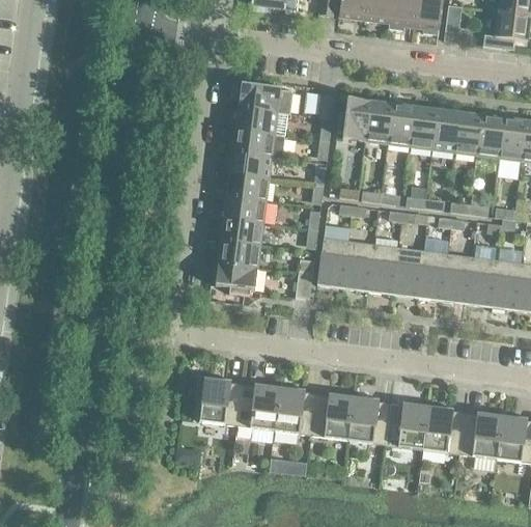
[(284,9),(285,0),(251,0),(250,4),(284,9)]
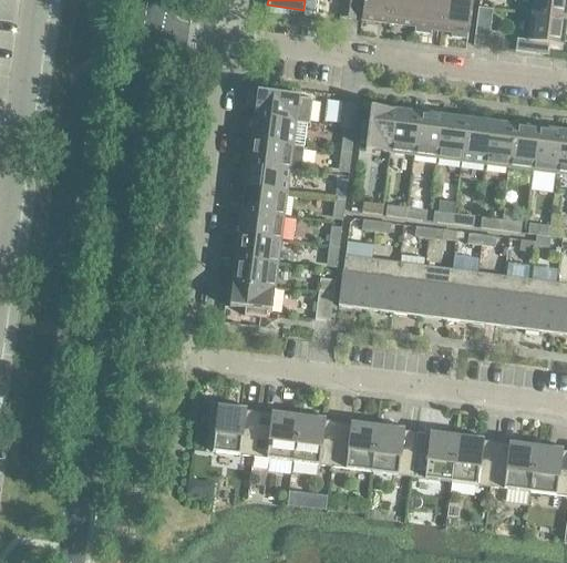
[(342,0),(341,14),(356,17),(357,0),(342,0)]
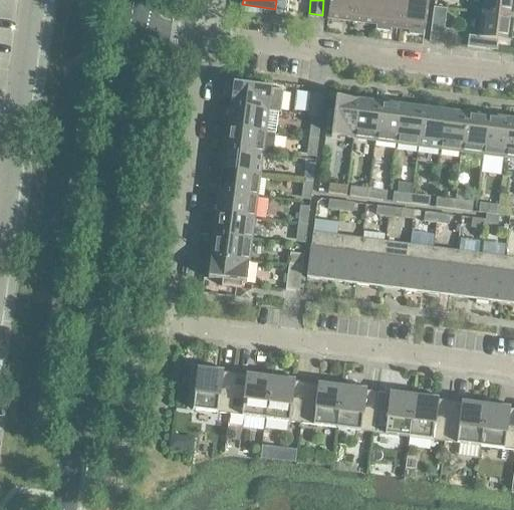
[(329,0),(327,15),(352,19),(354,0),(329,0)]
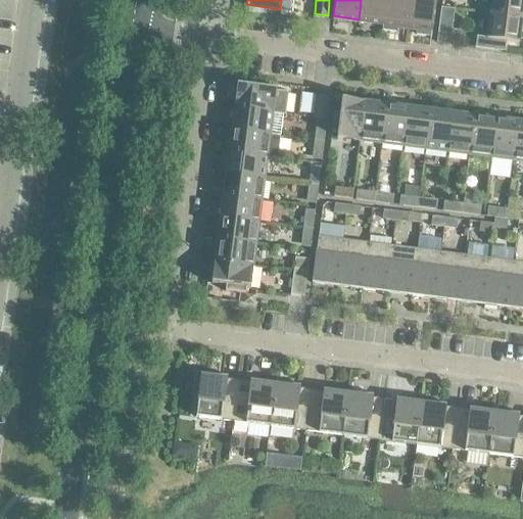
[(361,0),(359,19),(383,22),(385,0),(361,0)]
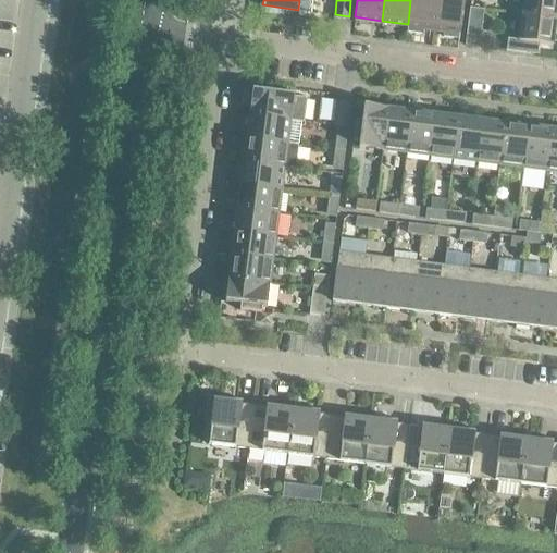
[(406,28),(422,31),(422,26),(433,27),(436,0),(410,0),(408,24),(407,24),(406,28)]
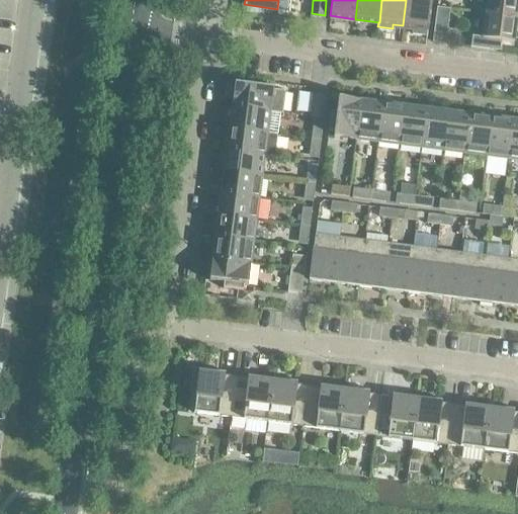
[(406,0),(403,25),(413,26),(413,31),(427,33),(432,0),(406,0)]
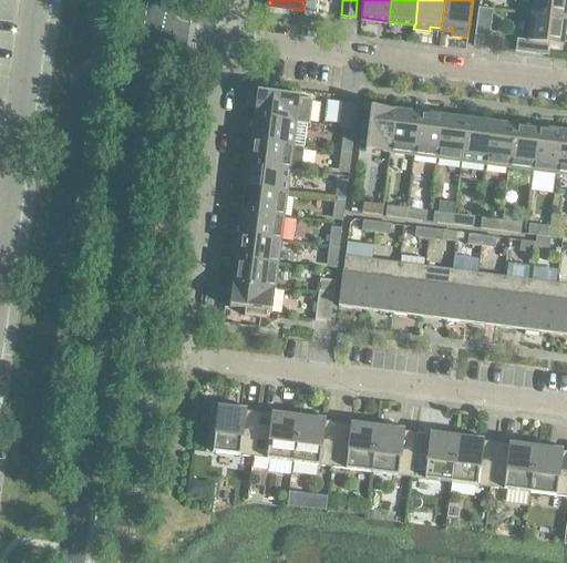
[(533,0),(532,11),(566,16),(566,7),(566,0),(533,0)]
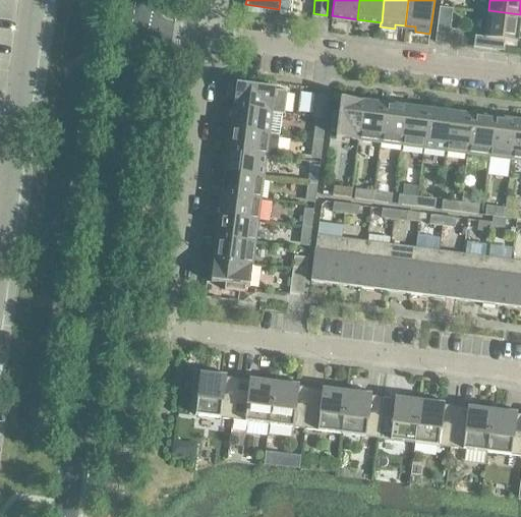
[(440,4),(437,29),(450,31),(453,6),(440,4)]
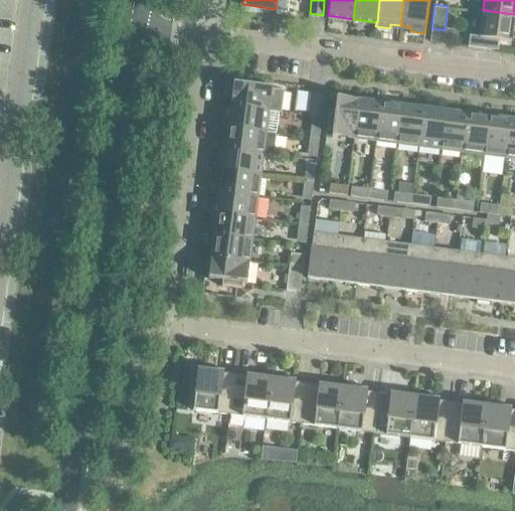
[(511,39),(514,14),(483,10),(480,33),(470,32),(469,43),(498,47),(499,37),(511,39)]
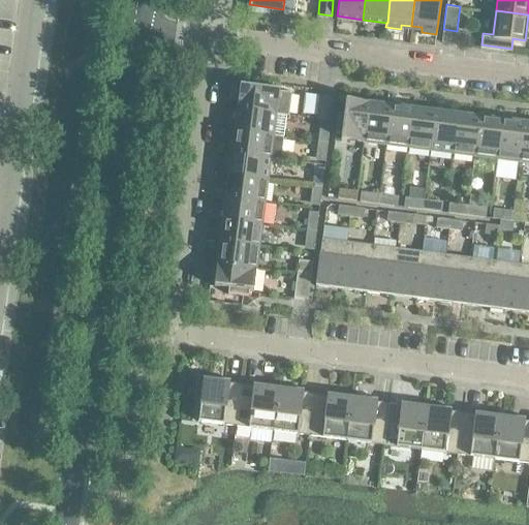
[(240,83),(237,106),(276,112),(288,113),(291,90),(275,88),(276,82),(245,79),(244,84),(240,83)]
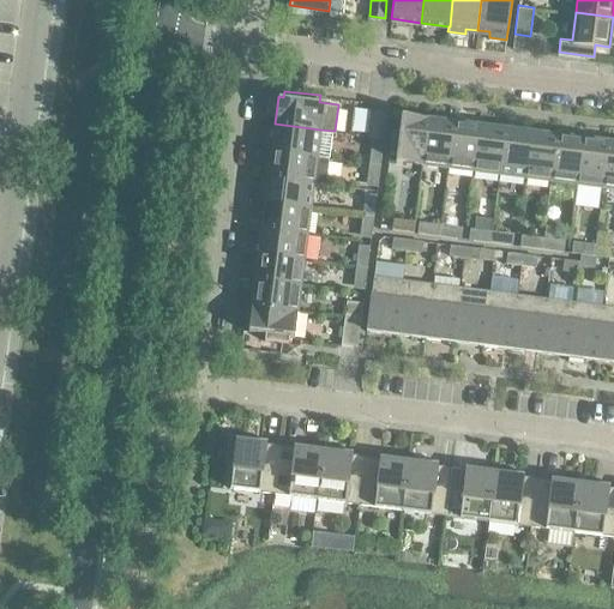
[(372,108),(368,134),(384,137),(387,110),(372,108)]
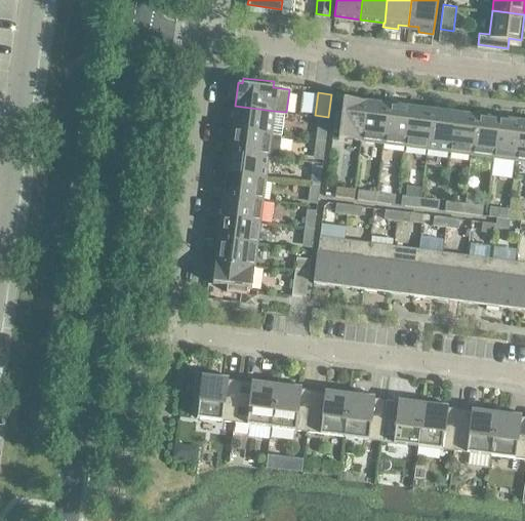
[(338,135),(361,138),(366,99),(344,96),(341,111),(336,111),(333,131),(338,131),(338,135)]
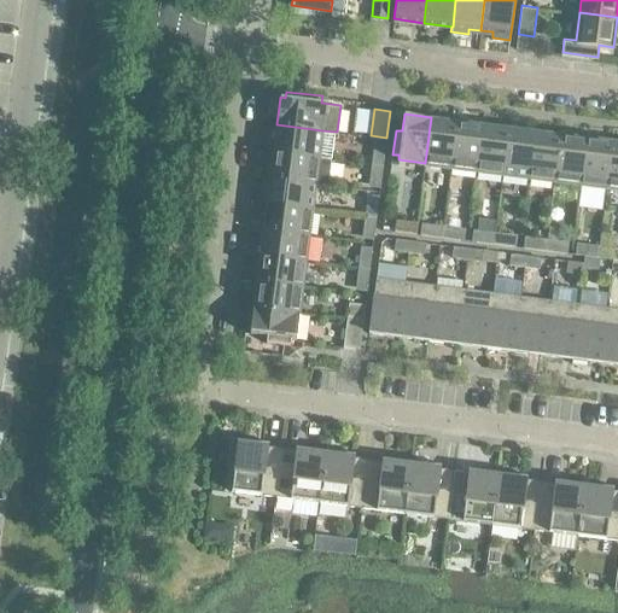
[(456,121),(431,117),(425,163),(452,167),(456,121)]
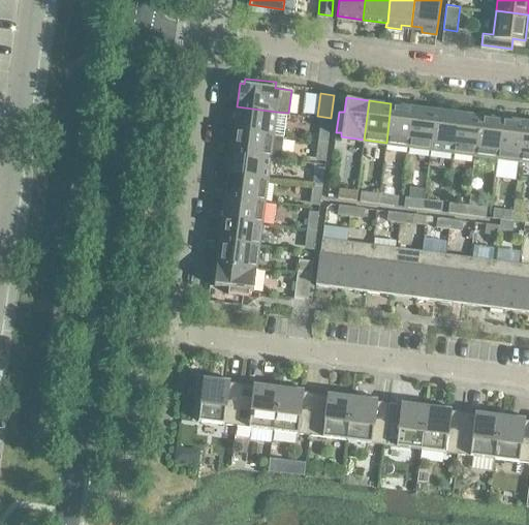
[(413,105),(391,103),(386,143),(408,146),(413,105)]
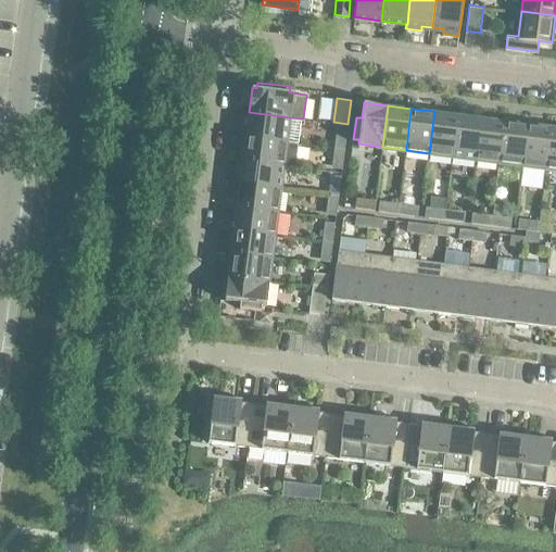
[(457,114),(434,111),(429,153),(452,155),(457,114)]
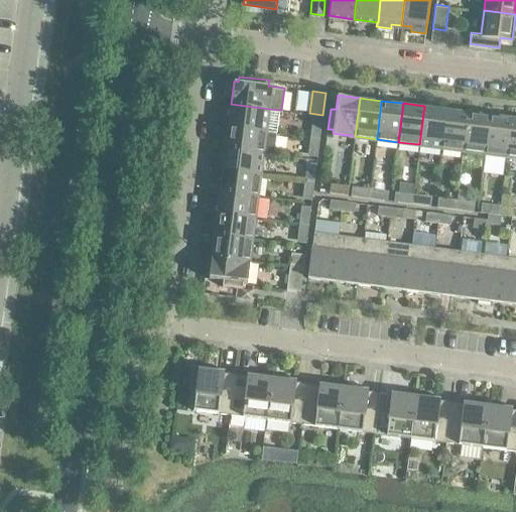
[(267,130),(269,109),(231,104),(228,125),(267,130)]
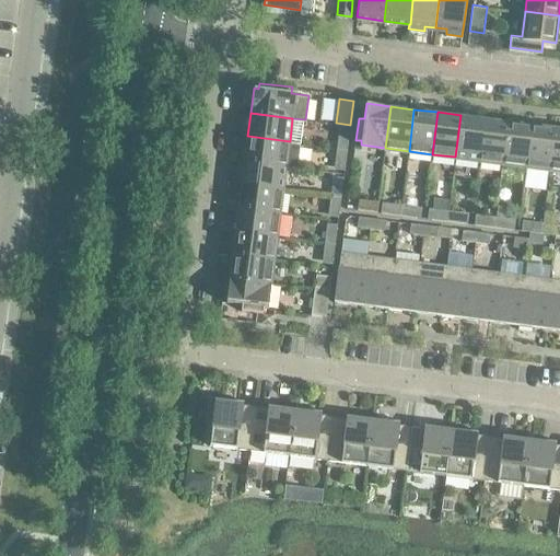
[(455,157),(479,160),(485,118),(461,115),(455,157)]
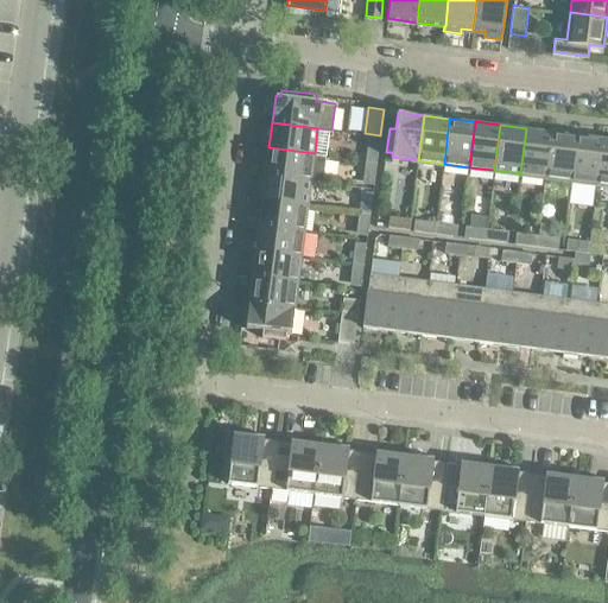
[(520,173),(545,177),(551,132),(526,128),(520,173)]
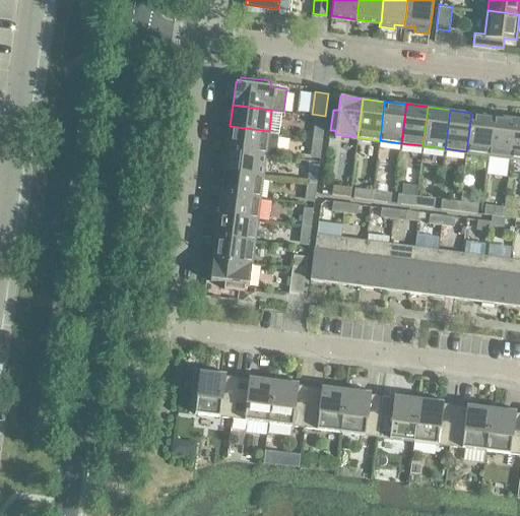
[(493,115),(471,113),(466,151),(489,153),(493,115)]
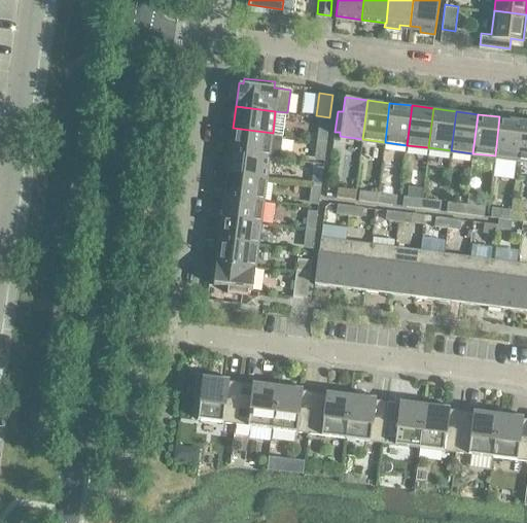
[(522,119),(499,116),(495,155),(517,159),(522,119)]
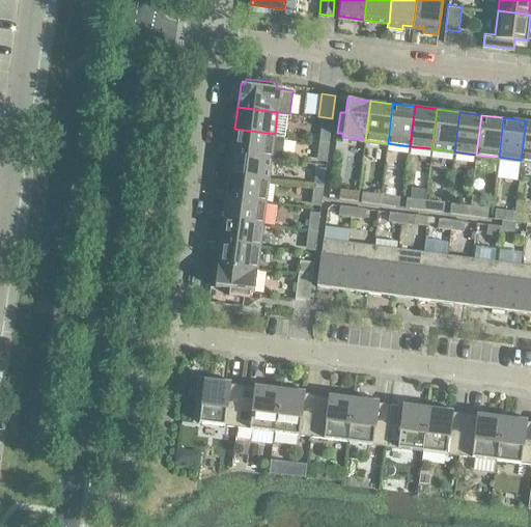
[(530,120),(526,120),(521,160),(530,161),(530,120)]
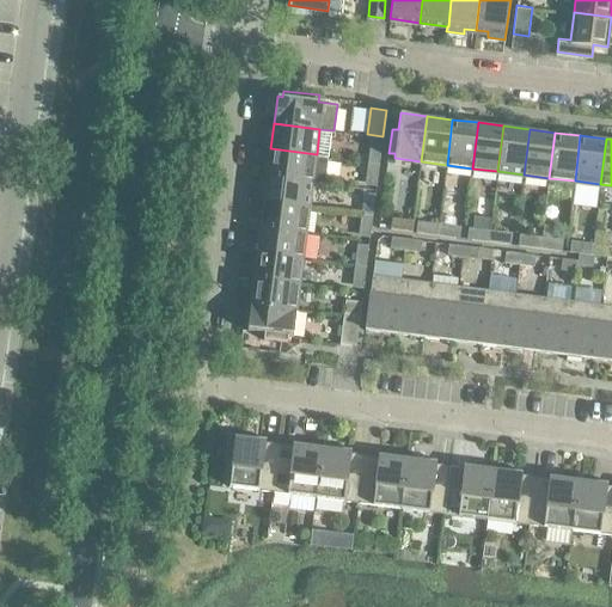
[(379,163),(381,145),(371,143),(368,160),(379,163)]
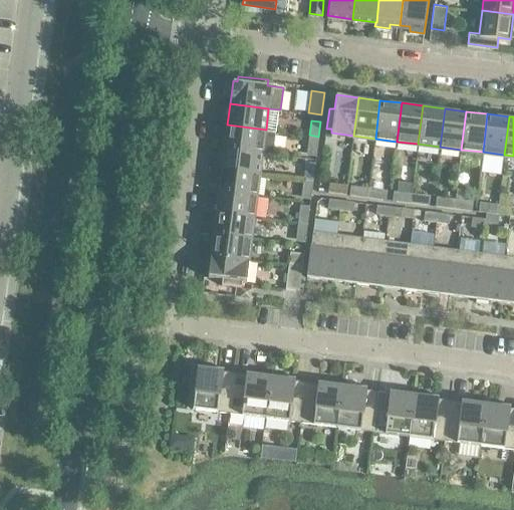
[(225,146),(263,151),(271,152),(274,131),(266,130),(227,124),(225,146)]
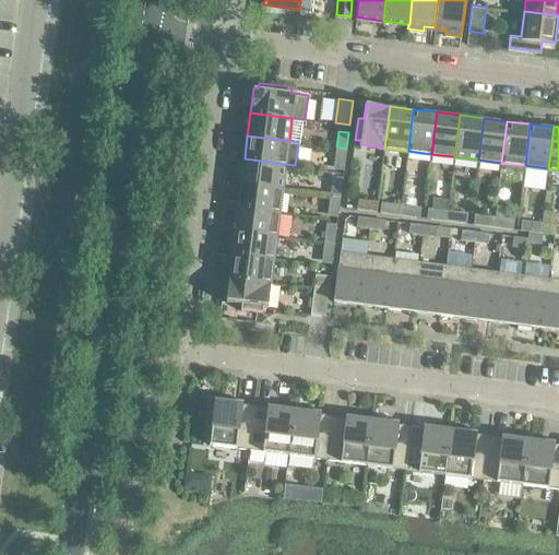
[(345,164),(346,149),(336,146),(334,163),(345,164)]
